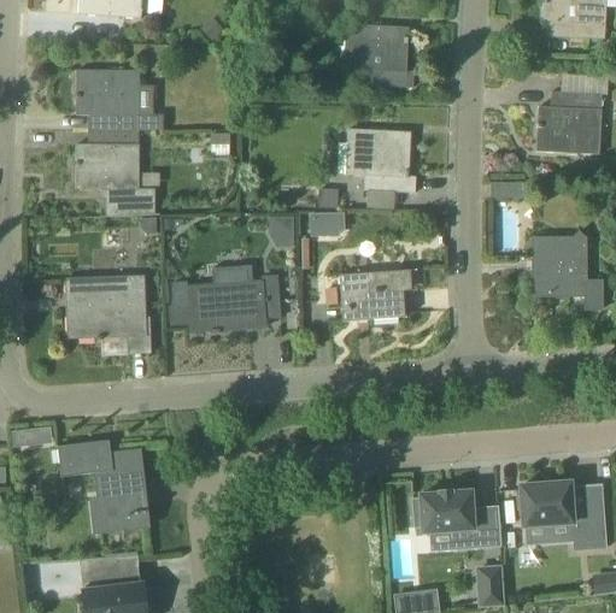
[(142,17),(144,0),(80,0),(80,13),(142,17)]
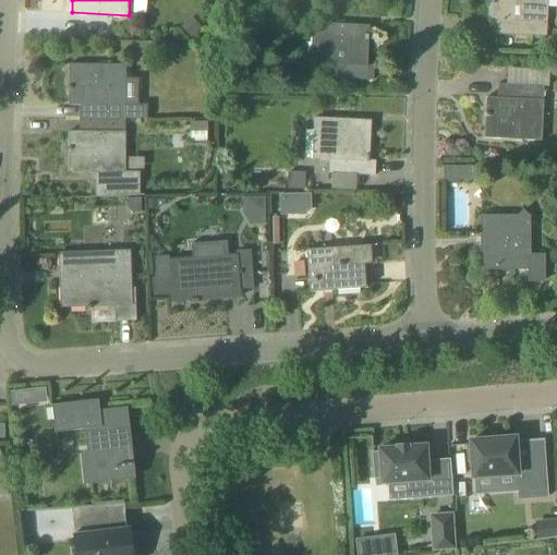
[(492,0),(491,17),(494,17),(493,32),(547,34),(548,0),(492,0)]
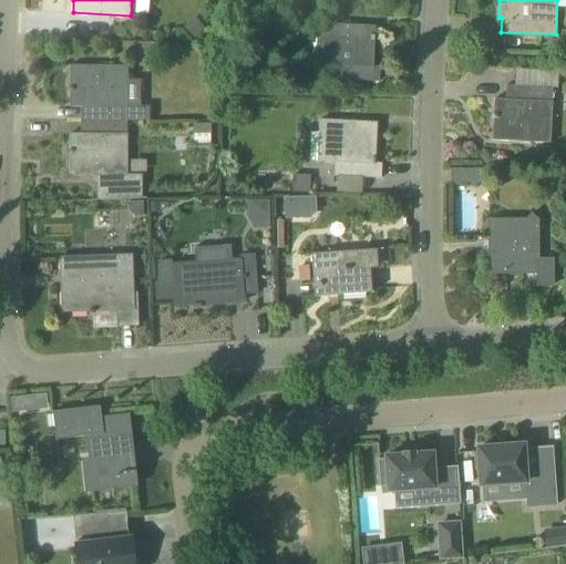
[(196,16),(185,26),(195,37),(206,27),(196,16)]
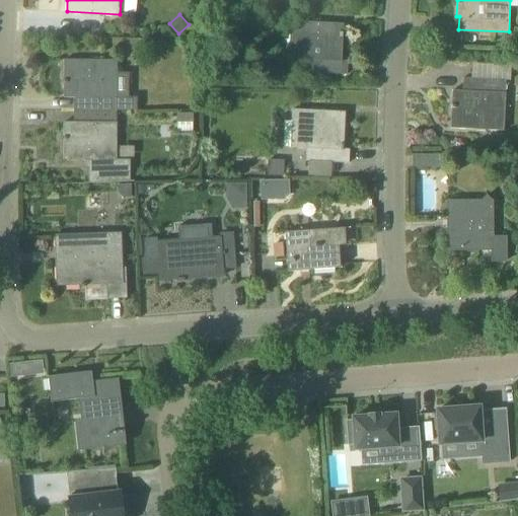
[(348,72),(349,59),(343,59),(345,21),(291,19),(289,58),(305,58),(304,70),(348,72)]
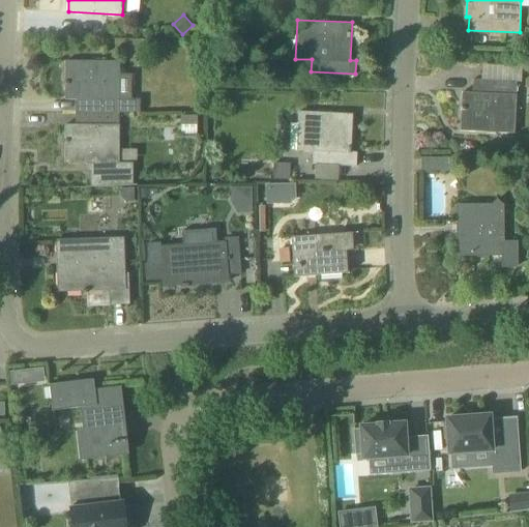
[(187,47),(187,59),(198,59),(203,59),(204,47),(187,47)]
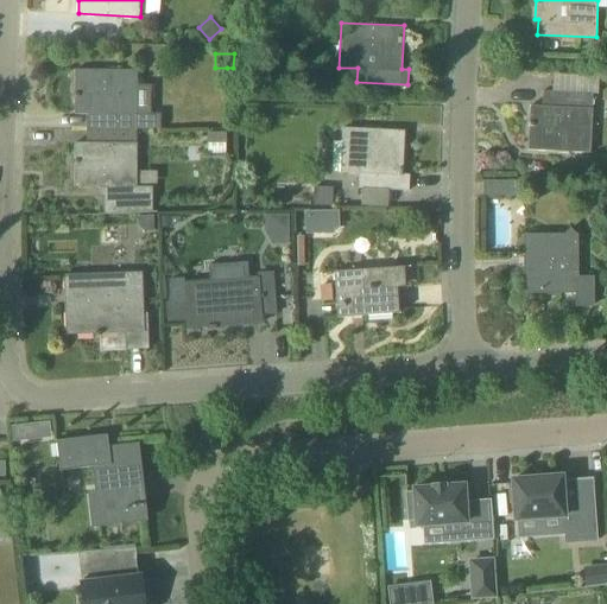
[(88,113),(88,126),(138,127),(160,127),(160,112),(138,112),(138,68),(76,68),(76,112),(88,113)]
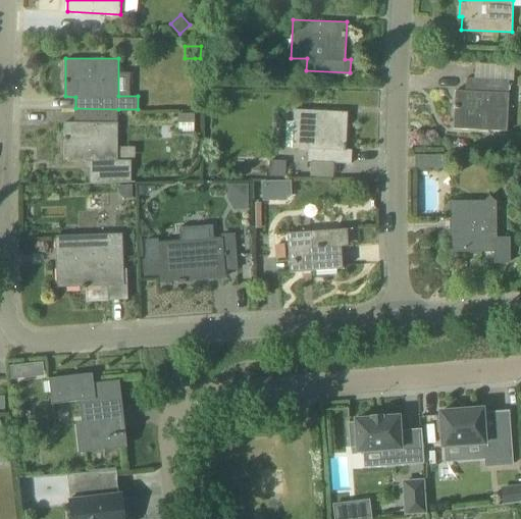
[(507,130),(510,79),(475,76),(467,76),(466,89),(456,89),(454,127),(507,130)]
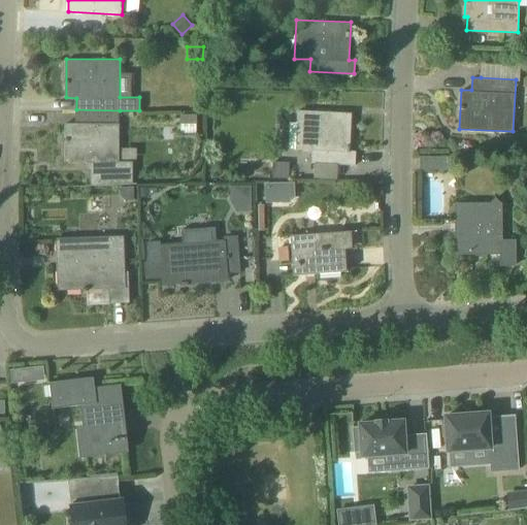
[(122,161),(120,161),(120,110),(76,109),(76,122),(66,123),(65,161),(91,161),(91,183),(133,183),(133,162),(122,161)]
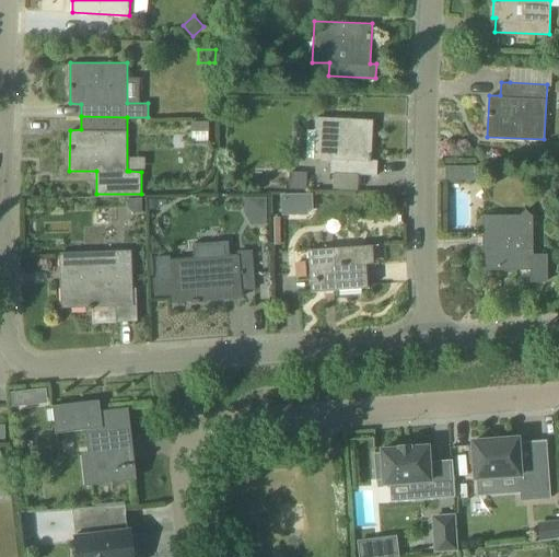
[(377,174),(377,159),(371,159),(373,119),(316,116),(314,158),(330,159),(330,172),(377,174)]
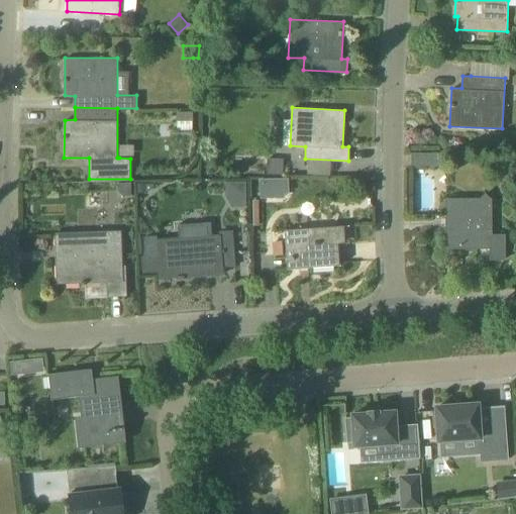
[(177,110),(177,129),(193,129),(193,110),(177,110)]
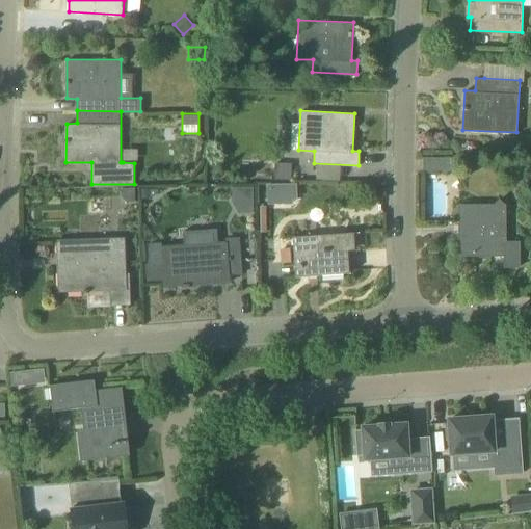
[(424,169),(449,169),(456,167),(456,156),(423,157),(424,169)]
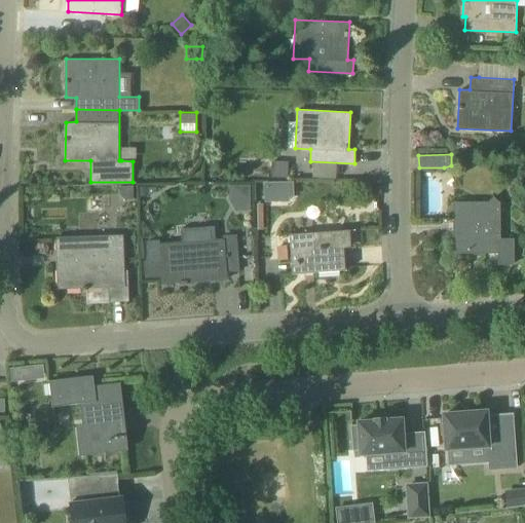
[(287,196),(291,195),(291,180),(262,181),(262,200),(288,199),(287,196)]
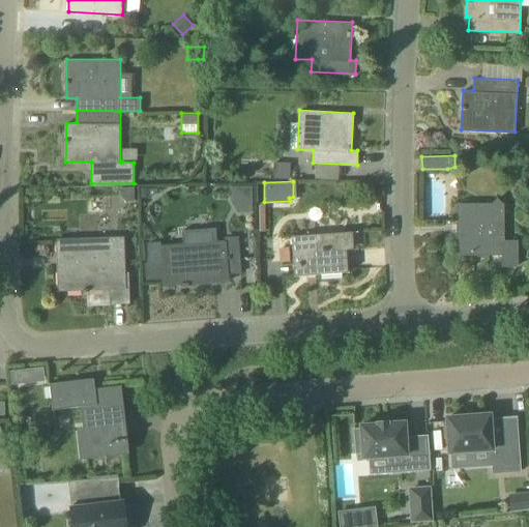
[(229,198),(239,198),(240,210),(250,210),(250,184),(229,185),(229,198)]
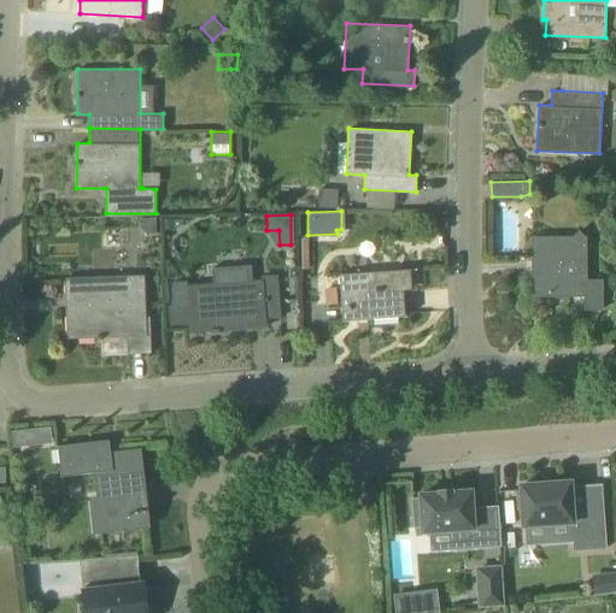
[(586,278),(586,236),(579,229),(573,236),(533,236),(534,295),(586,294),(586,308),(603,308),(602,278),(586,278)]
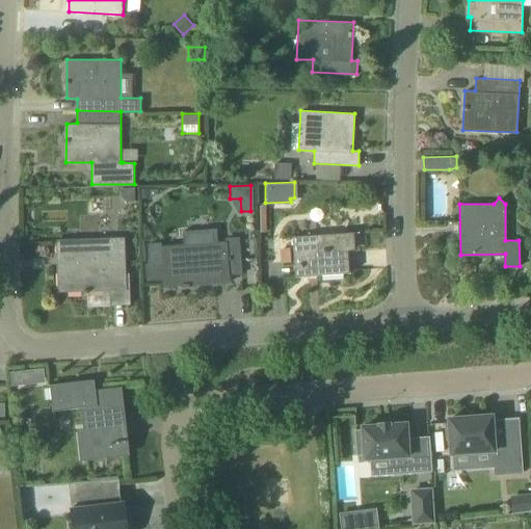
[(296,276),(350,272),(347,232),(293,236),(296,276)]
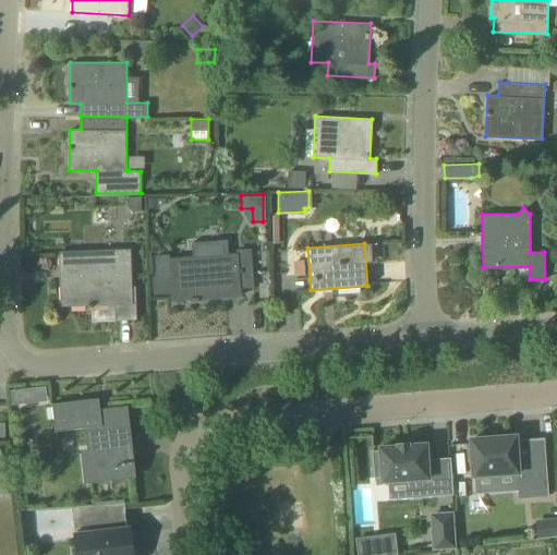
[(93,306),(92,304),(133,303),(131,248),(60,251),(62,305),(87,304),(87,306),(93,306)]
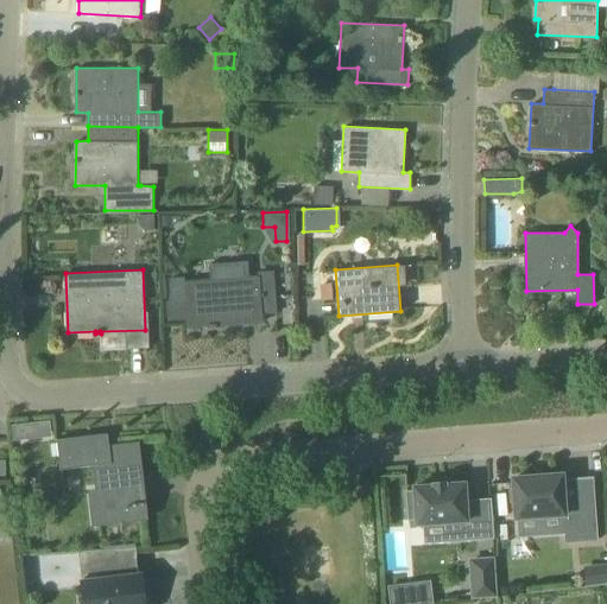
[(188,326),(263,320),(260,275),(185,281),(188,326)]
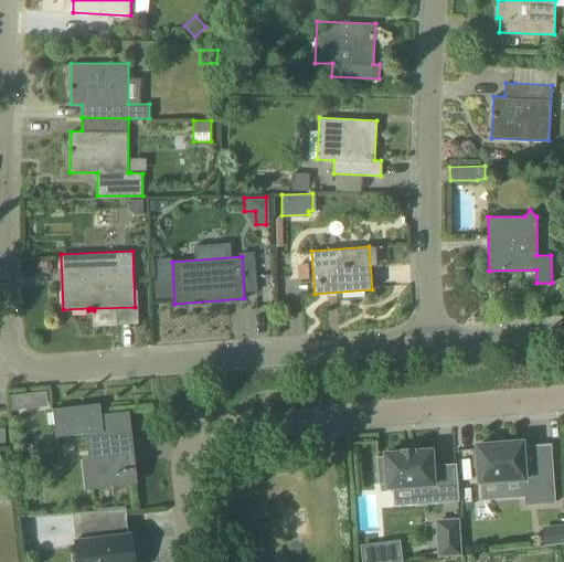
[(103,417),(100,402),(53,407),(56,436),(86,432),(88,453),(82,454),(86,488),(131,483),(130,470),(137,469),(137,466),(135,466),(128,414),(103,417)]
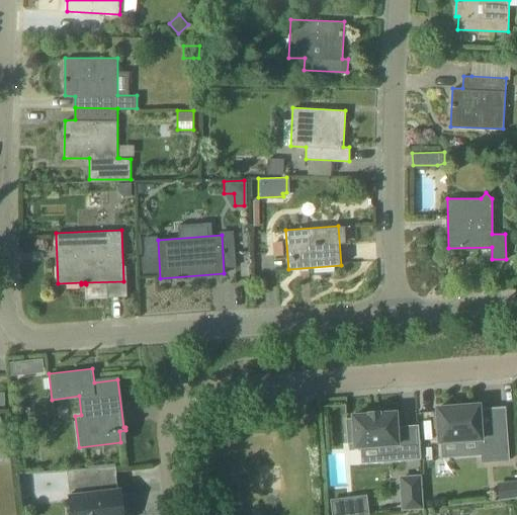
[(481,426),(480,408),(480,404),(437,407),(439,441),(441,441),(442,457),(443,457),(442,441),(481,438),(483,460),(509,459),(507,424),(481,426)]
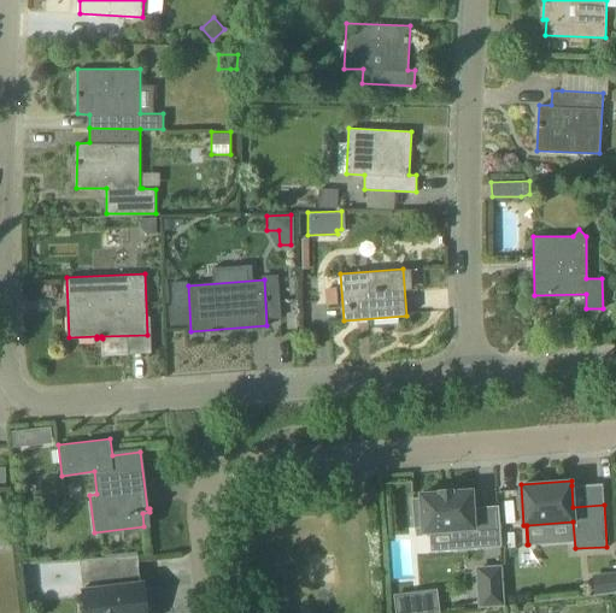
[(452,490),(452,489),(440,490),(421,493),(421,497),(414,497),(416,525),(422,525),(423,531),(456,529),(457,547),(484,544),(480,507),(473,507),(471,489),(452,490)]
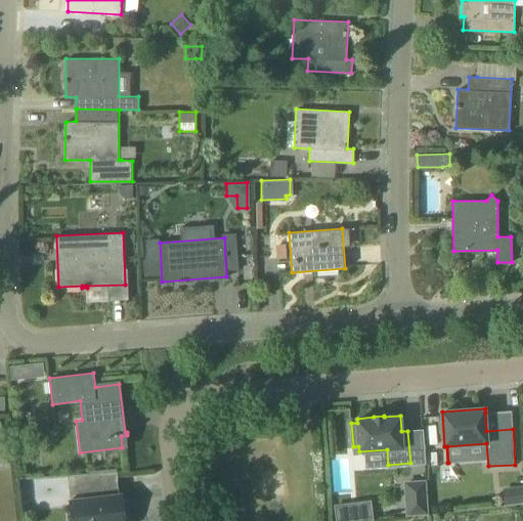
[(110,495),(106,470),(68,474),(71,501),(74,520),(109,520),(110,520),(124,518),(122,494),(110,495)]
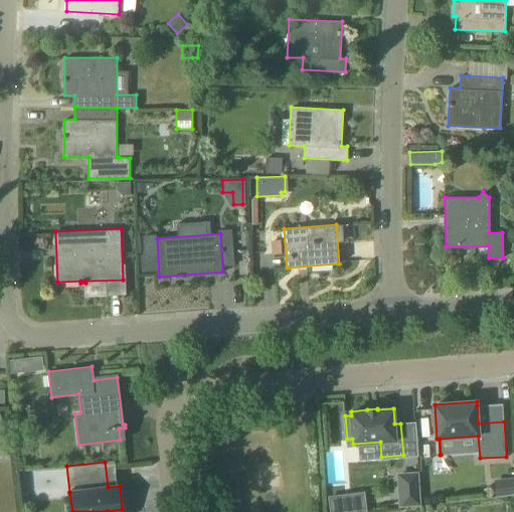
[(400,505),(422,504),(419,470),(397,472),(400,505)]
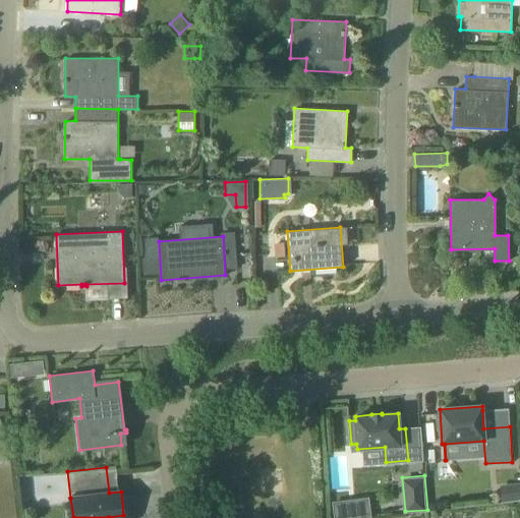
[(503,502),(519,500),(519,481),(501,483),(503,502)]
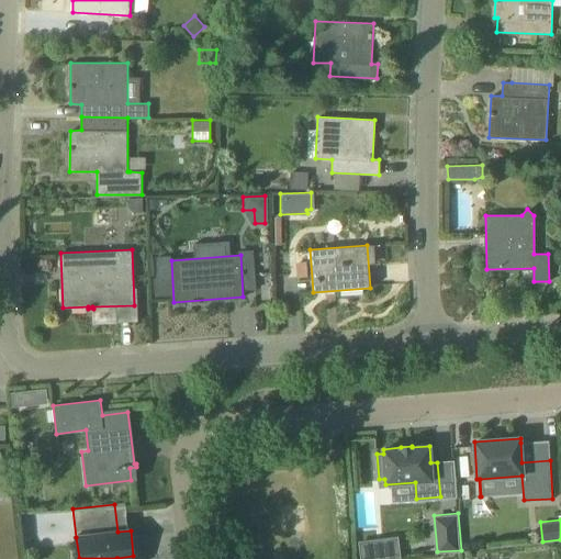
[(360,543),(361,558),(382,558),(380,540),(360,543)]
